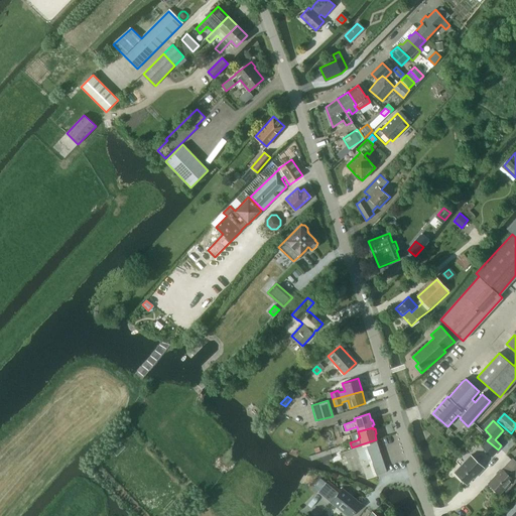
[(352,447),(350,442),(313,455),(362,475),(363,474),(366,478),(367,479),(386,472),(384,466),(385,466),(376,439),(352,447)]
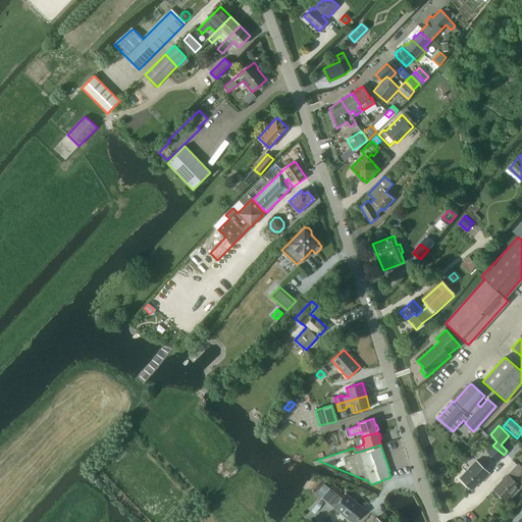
[(460,477),(472,489),(481,479),(482,480),(489,473),(476,460),(460,477)]
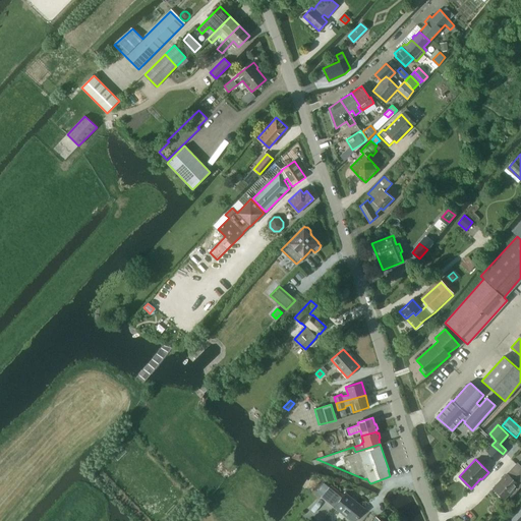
[(494,488),(504,498),(520,479),(520,467),(517,463),(494,488)]
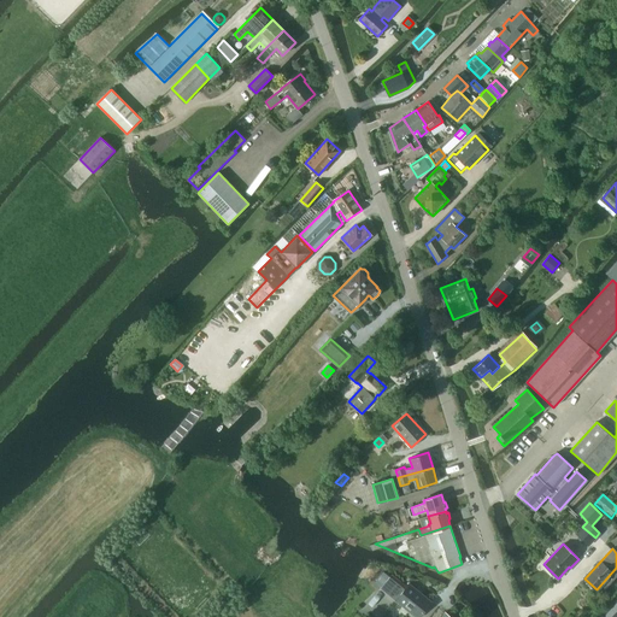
[(383,573),(375,583),(381,588),(415,616),(416,616),(418,616),(432,601),(421,593),(421,594),(417,591),(409,583),(405,589),(389,576),(389,577),(383,573)]
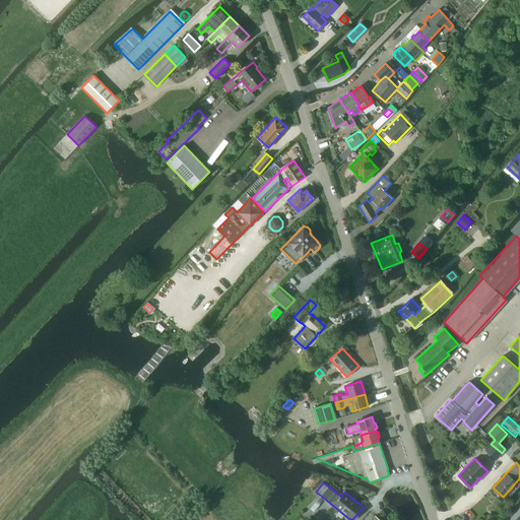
[(519,519),(519,503),(508,517),(510,519),(519,519)]
